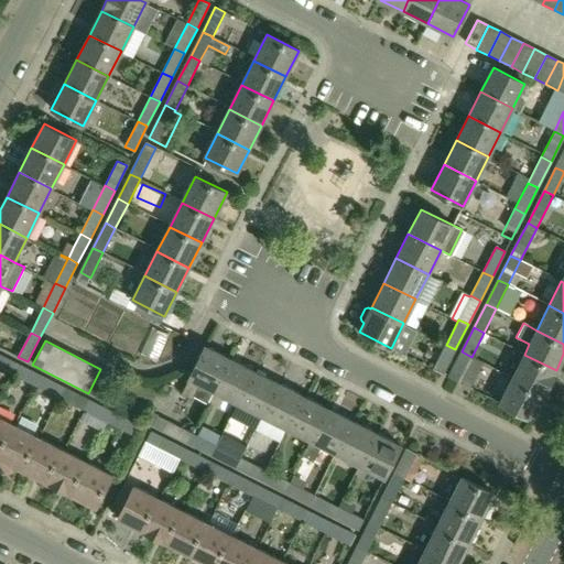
[(443,375),(455,349),(446,345),(433,369),(443,375)]
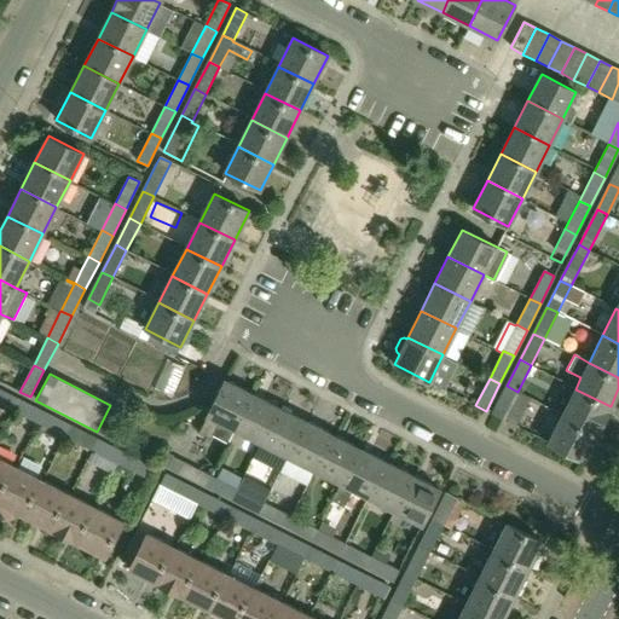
[(235,429),(253,394),(225,380),(209,410),(198,432),(210,438),(219,422),(235,429)]
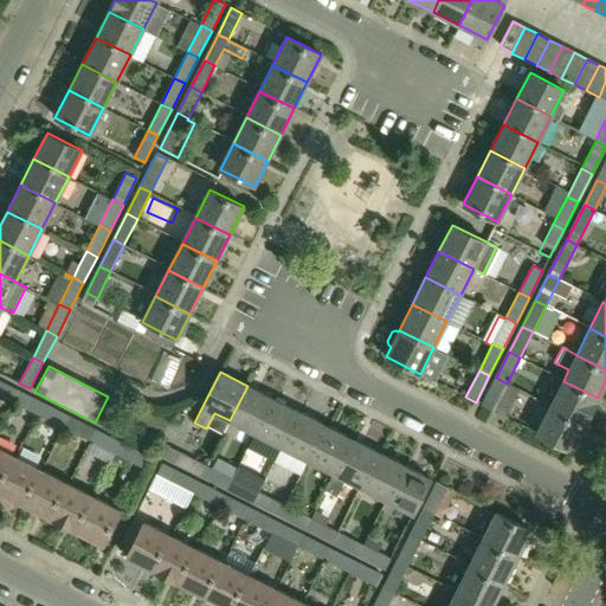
[(492,411),(507,384),(496,378),(482,405),(492,411)]
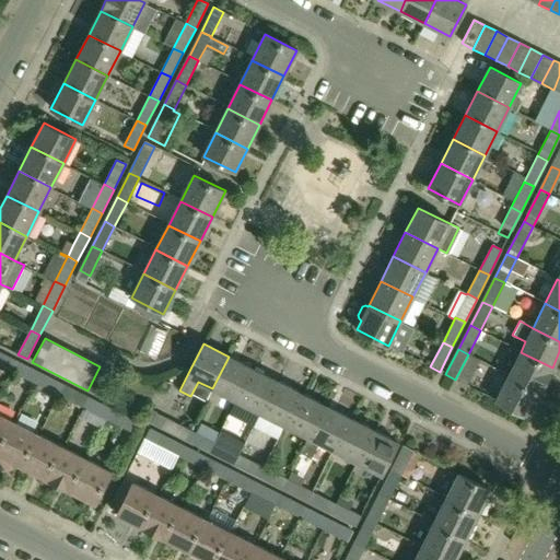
[(0,364),(10,370),(15,360),(0,352),(0,364)]
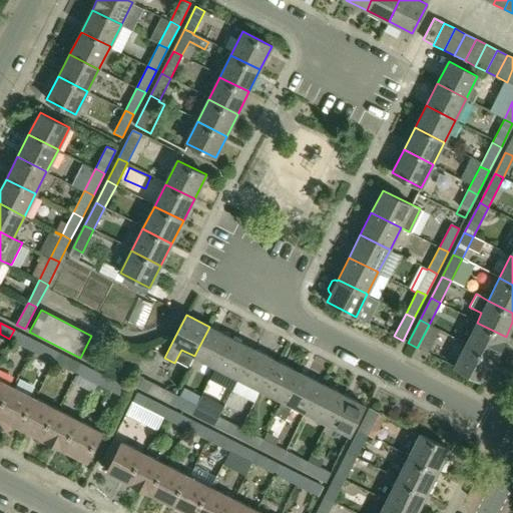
[(494,359),(506,337),(477,323),(465,345),(494,359)]
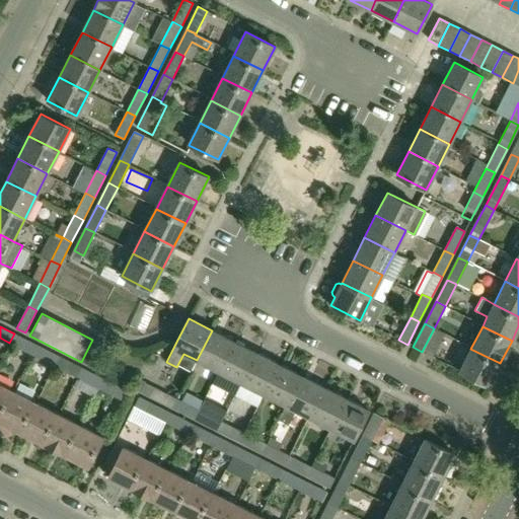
[(219,372),(234,342),(212,330),(197,360),(219,372)]
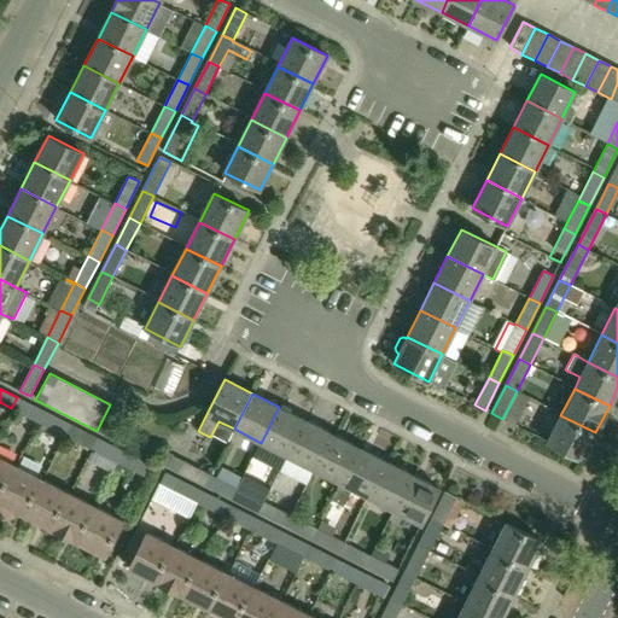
[(39,421),(44,412),(17,397),(11,408),(39,421)]
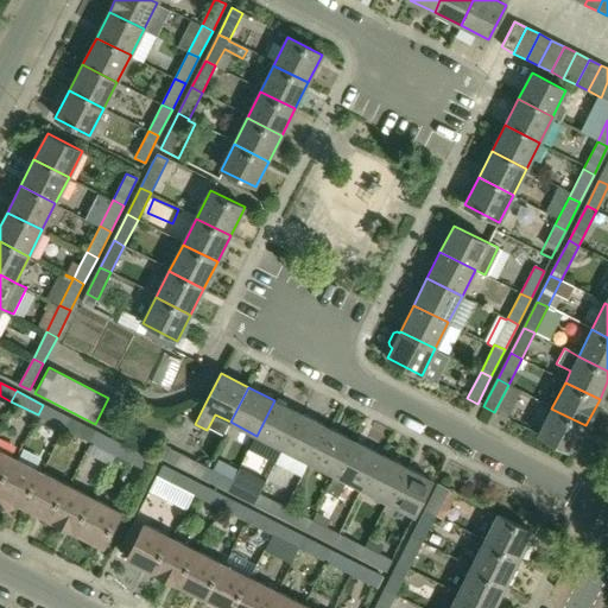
[(121,404),(108,398),(95,424),(108,430),(121,404)]
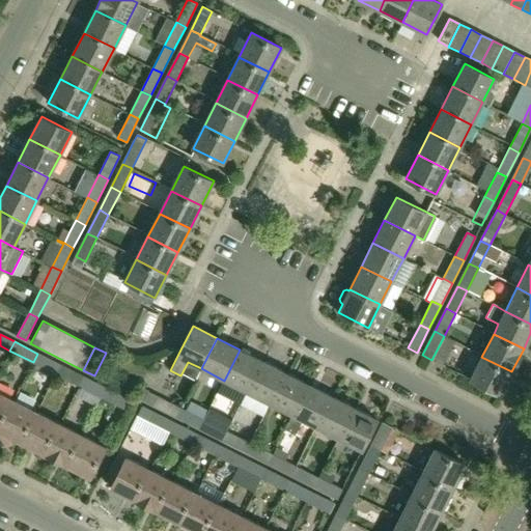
[(247,392),(262,362),(240,350),(224,381),(247,392)]
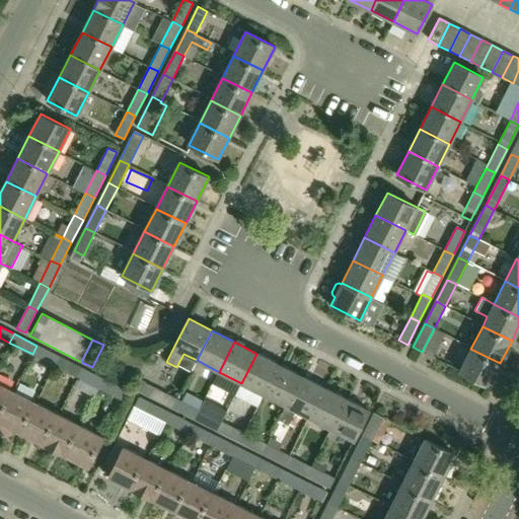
[(55,366),(59,357),(36,346),(32,354),(55,366)]
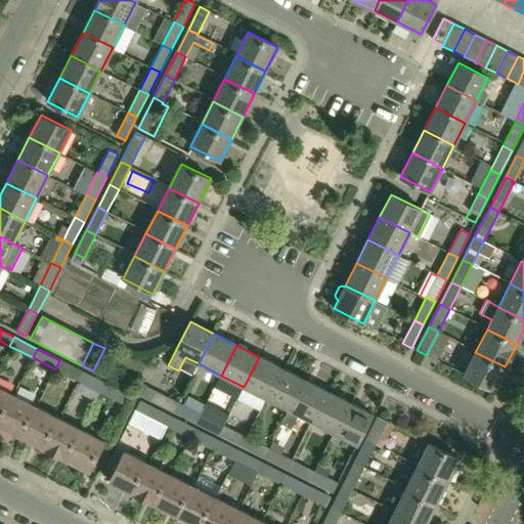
[(493,390),(505,366),(475,352),(464,375),(493,390)]
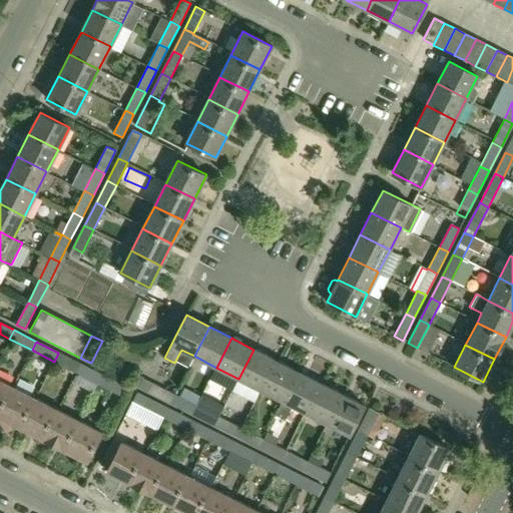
[(262,390),(276,361),(253,350),(238,379),(262,390)]
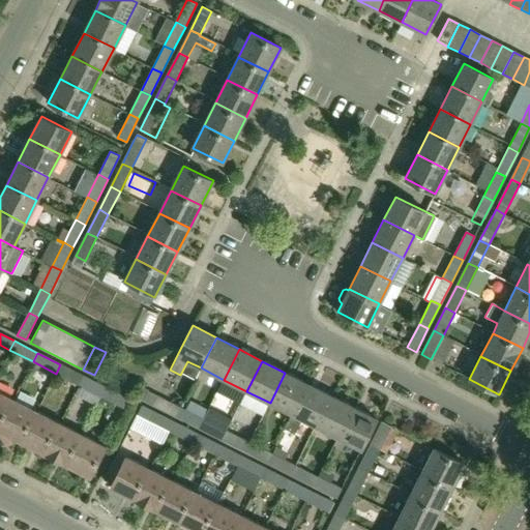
[(79,385),(83,376),(60,364),(56,374),(79,385)]
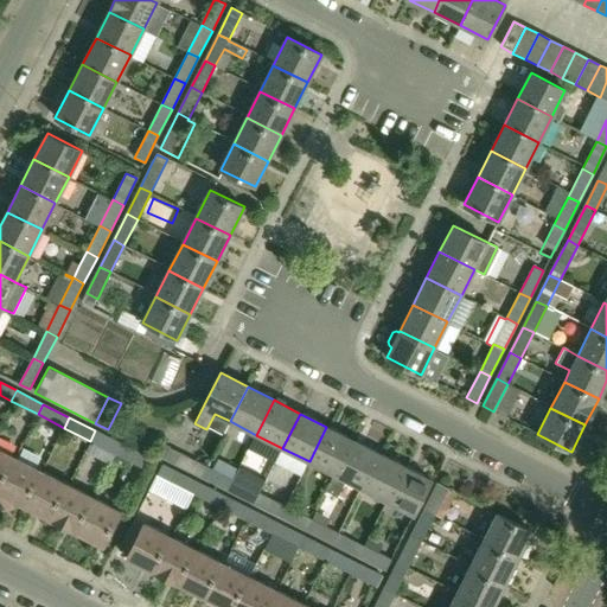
[(336,475),(352,440),(326,427),(310,461),(334,474),(336,475)]
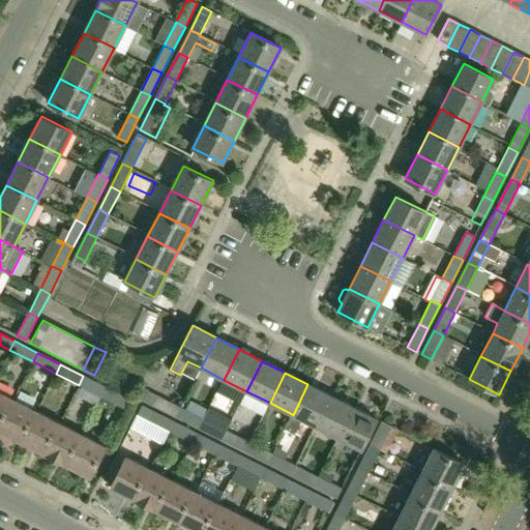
[(101,396),(106,387),(83,376),(79,385),(101,396)]
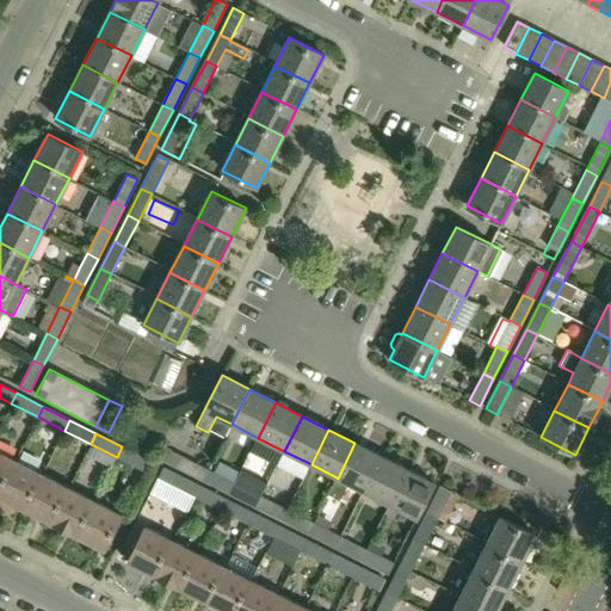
[(364,492),(382,457),(355,443),(338,479),(337,477),(327,494),(339,500),(347,483),(364,492)]
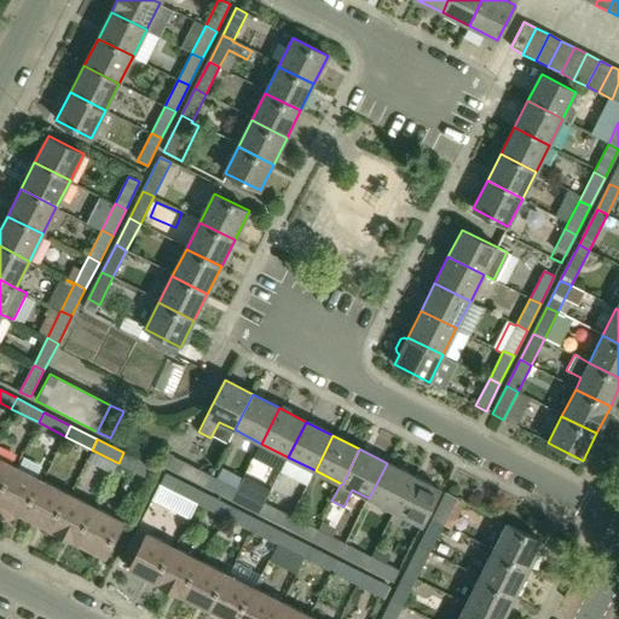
[(123,452),(119,463),(146,478),(151,467),(123,452)]
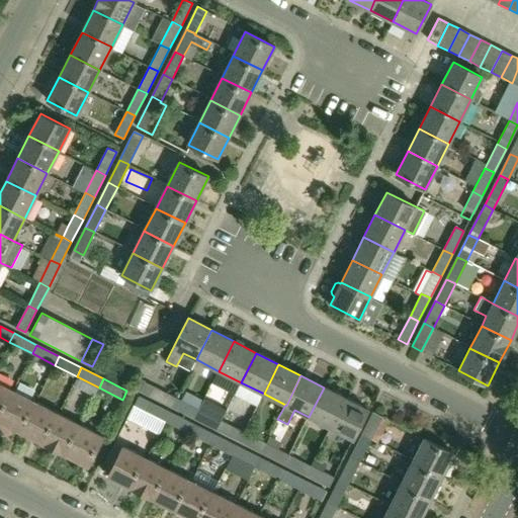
[(0,414),(12,391),(0,383),(0,414)]
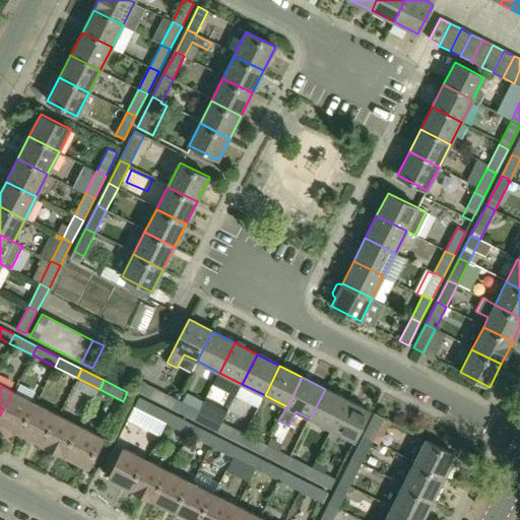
[(173,408),(178,400),(154,388),(149,397),(173,408)]
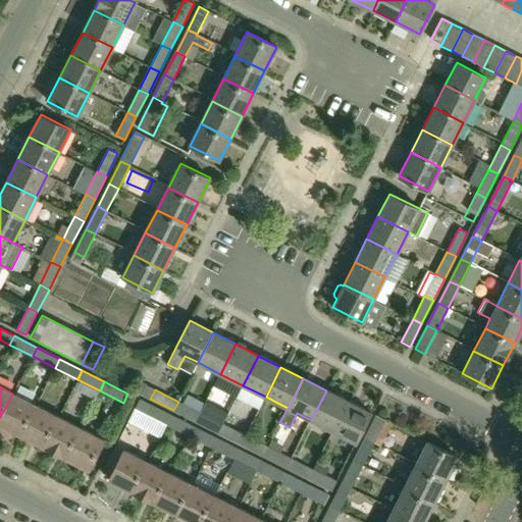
[(333,431),(349,402),(326,390),(311,420),(333,431)]
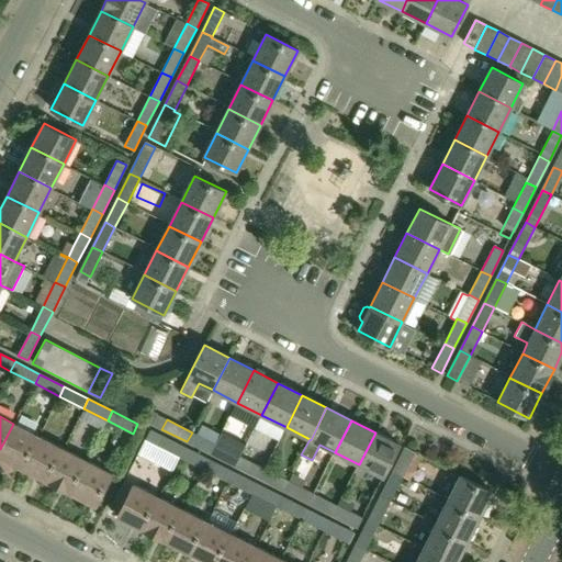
[(0,457),(21,468),(37,436),(13,424),(0,449),(0,457)]
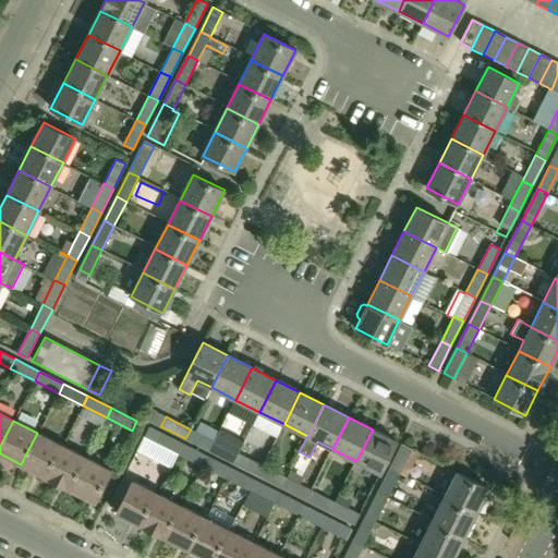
[(144,437),(170,450),(174,440),(149,427),(144,437)]
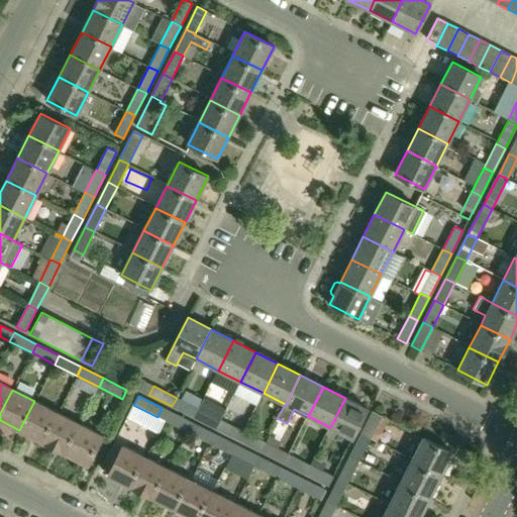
[(195,418),(199,409),(177,398),(172,406),(195,418)]
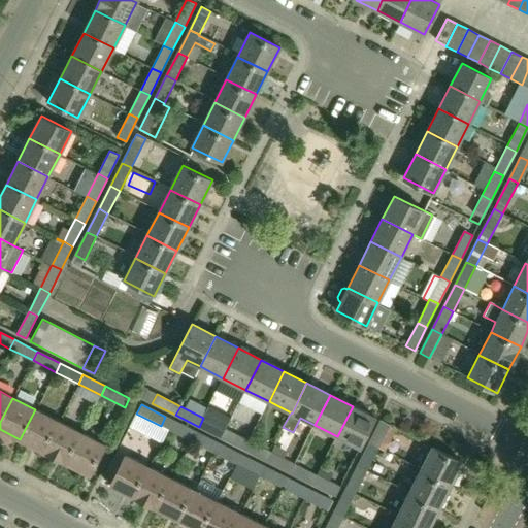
[(360,448),(374,418),(353,406),(337,436),(360,448)]
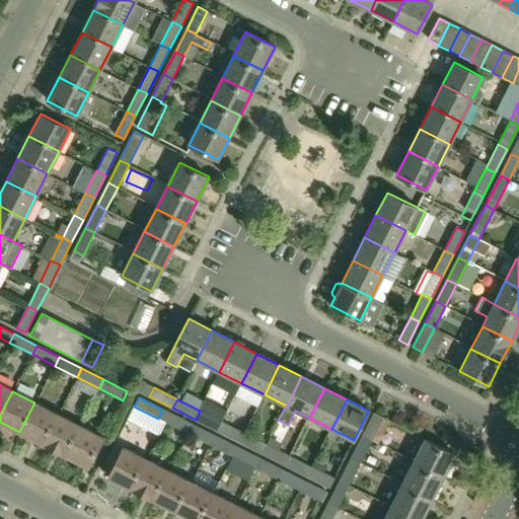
[(42,443),(57,414),(34,402),(19,432),(42,443)]
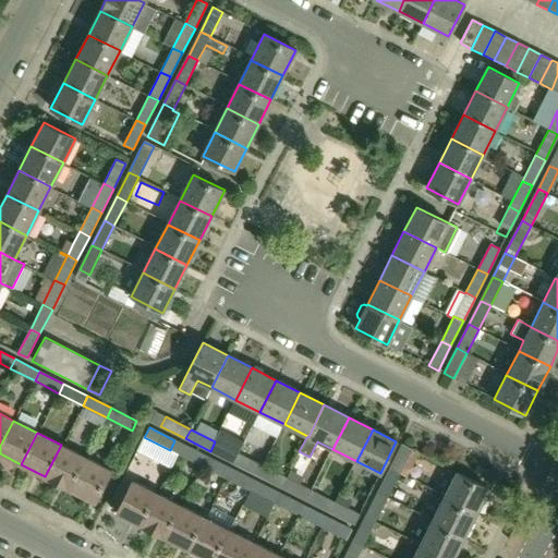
[(170,450),(195,462),(199,453),(174,440),(170,450)]
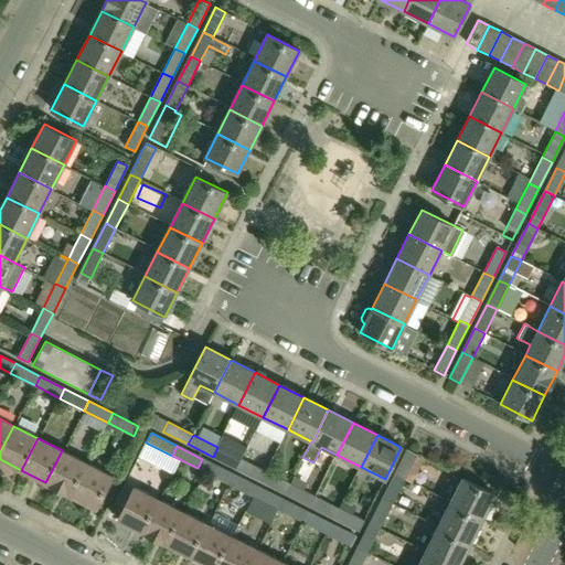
[(213,457),(237,469),(242,459),(217,447),(213,457)]
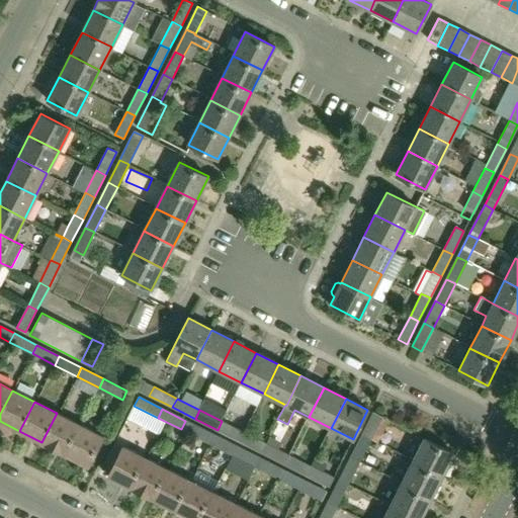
[(374,412),(362,435),(371,440),(382,417),(374,412)]
